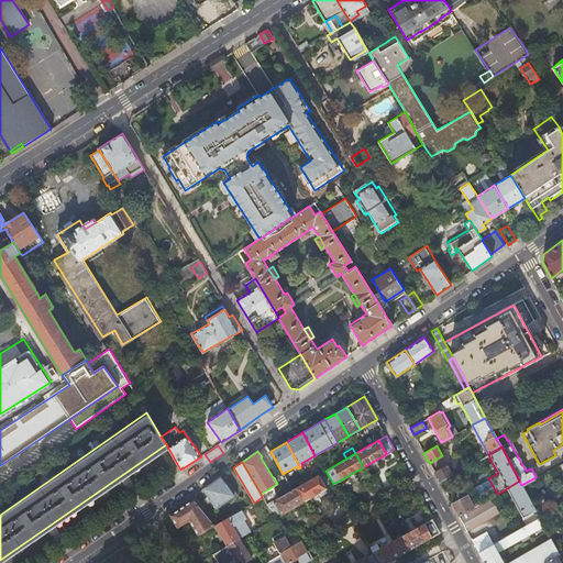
[(434,473),(440,482),(459,472),(456,468),(451,472),(448,465),(434,473)]
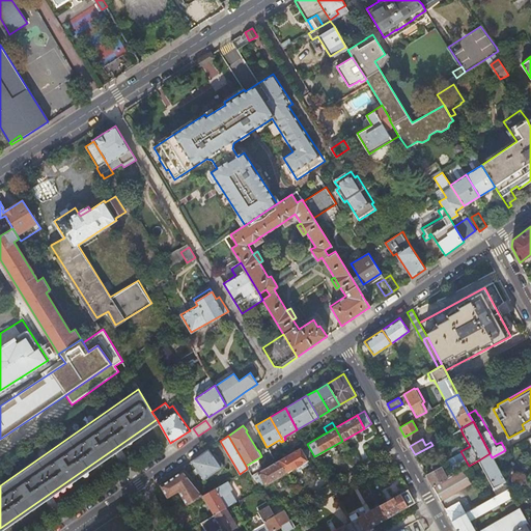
[(308,460),(314,456),(307,444),(306,445),(301,448),(308,460)]
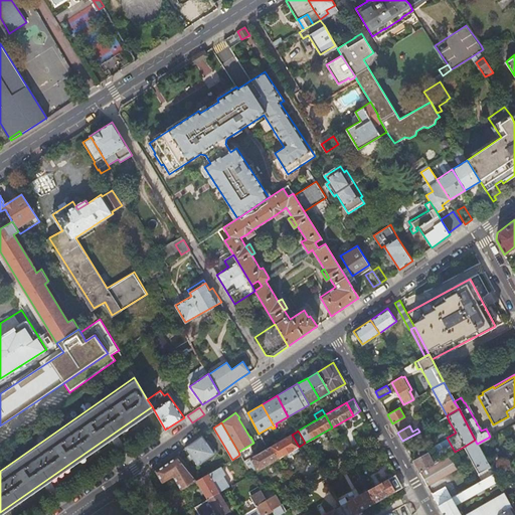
[(271,447),(278,459),(299,447),(292,435),(271,447)]
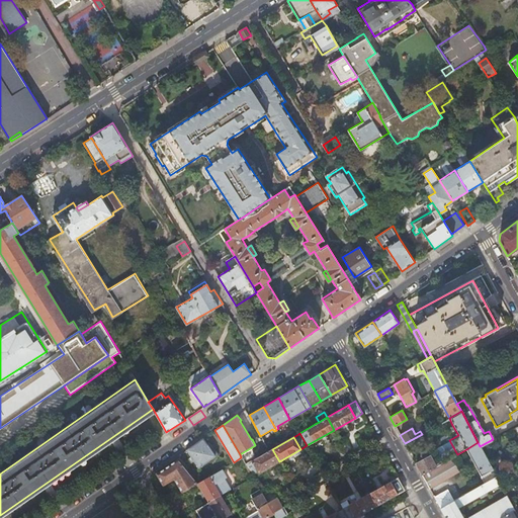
[(203,438),(186,449),(197,466),(218,455),(210,444),(208,446),(203,438)]
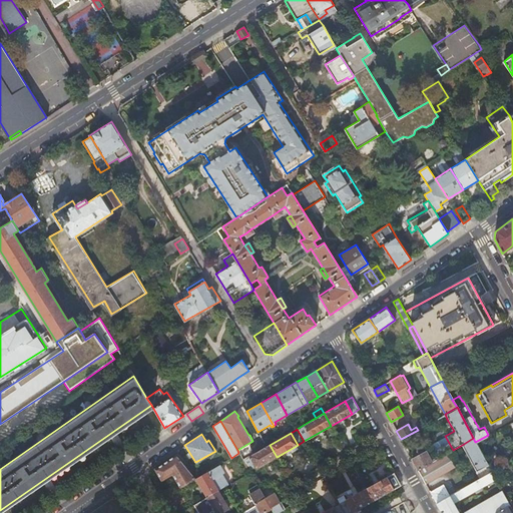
[(429,445),(437,459),(451,451),(443,437),(429,445)]
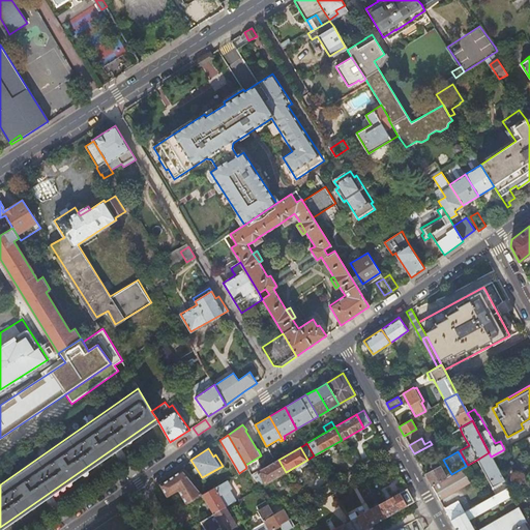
[(489,452),(477,460),(492,487),(504,480),(499,472),(491,457),(489,452)]
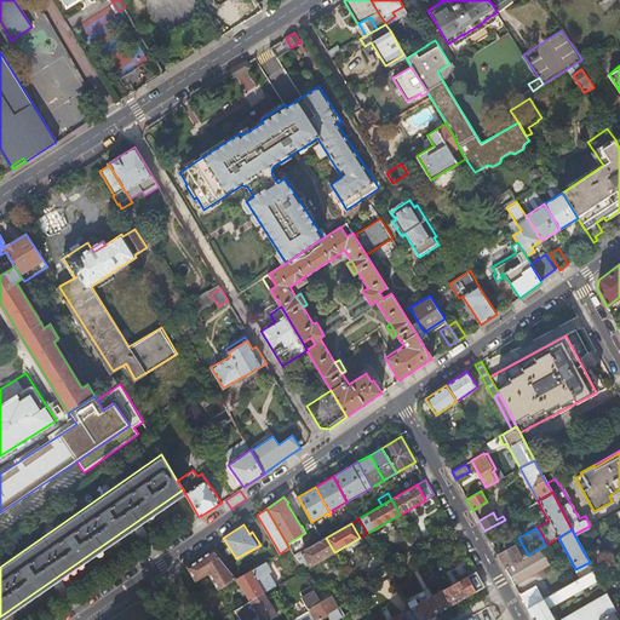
[(310,567),(334,552),(326,538),(302,552),(310,567)]
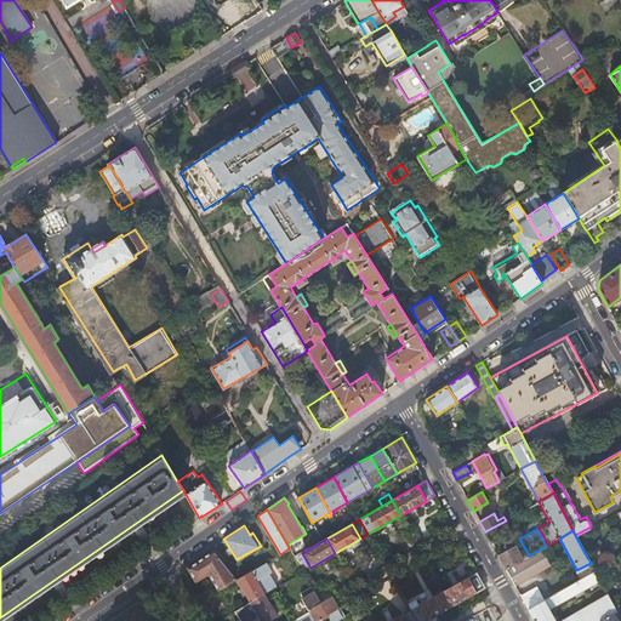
[(506,569),(528,557),(523,546),(508,553),(507,551),(499,556),(506,569)]
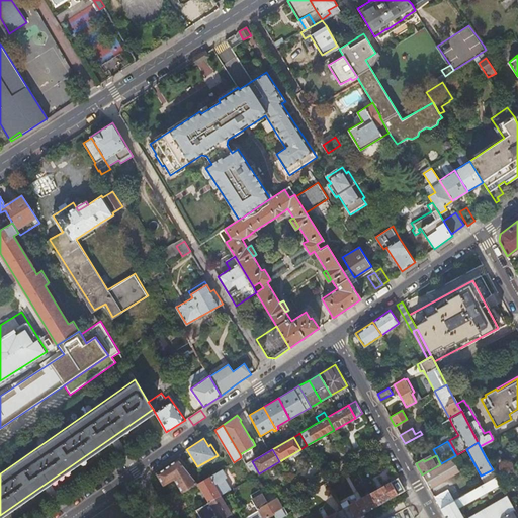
[(441,463),(440,464),(422,475),(429,489),(458,471),(453,462),(457,459),(455,455),(441,463)]
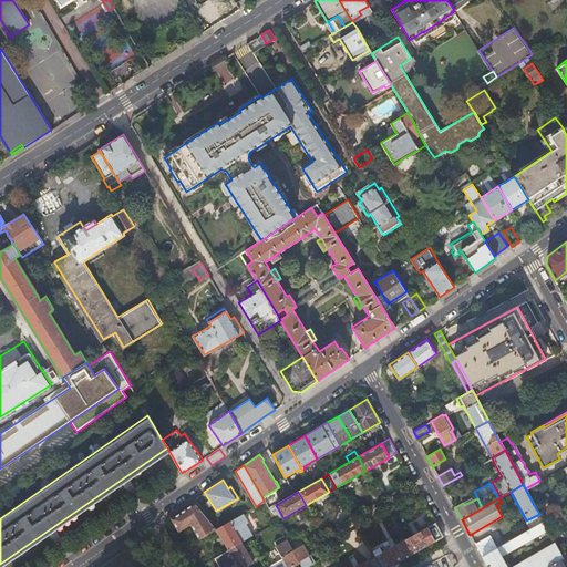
[(199,538),(216,529),(196,502),(172,518),(178,531),(191,524),(199,538)]
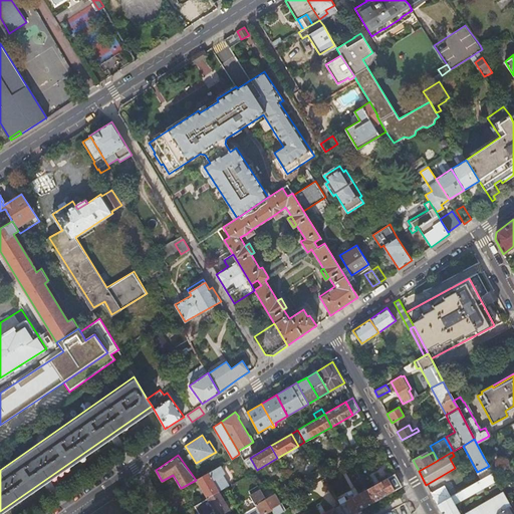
[(250,474),(257,470),(250,458),(243,461),(250,473),(250,474)]
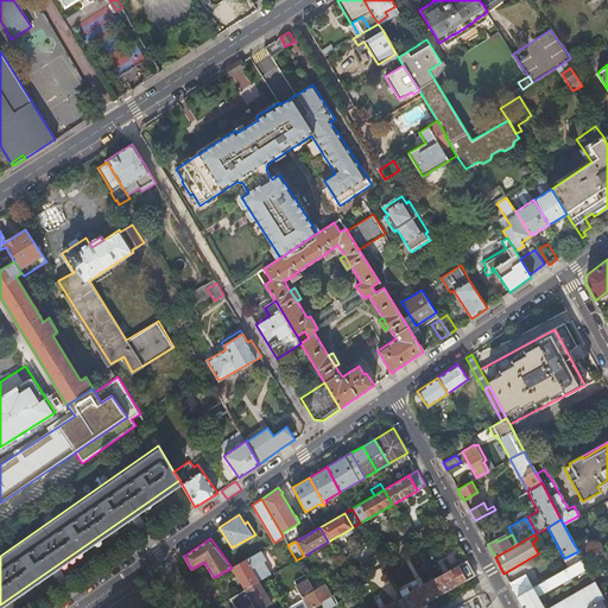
[(578,551),(564,558),(568,565),(582,558),(578,551)]
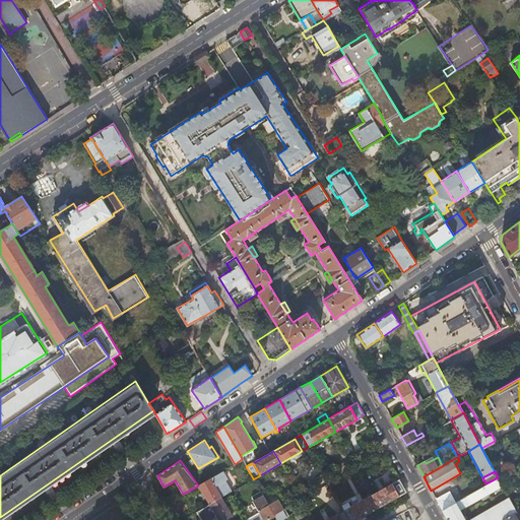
[(209,504),(221,497),(210,478),(198,485),(209,504)]
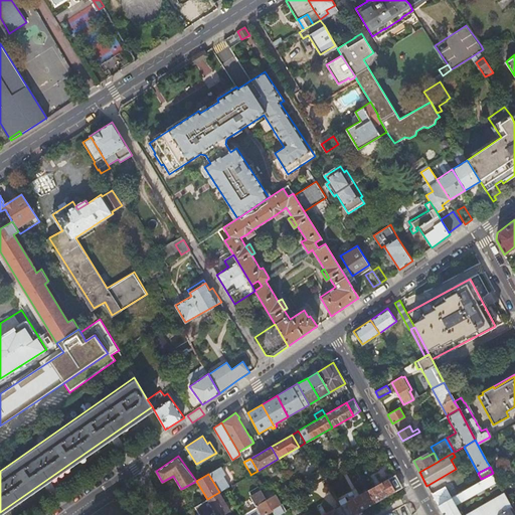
[(402,487),(395,474),(367,490),(374,502),(402,487)]
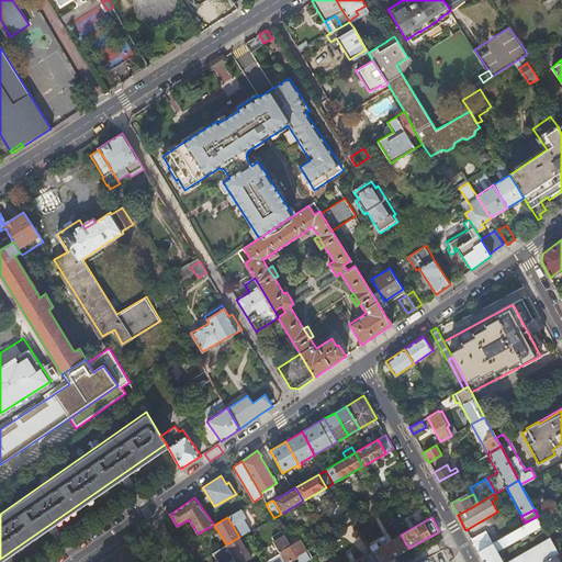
[(520,537),(515,529),(504,536),(508,544),(520,537)]
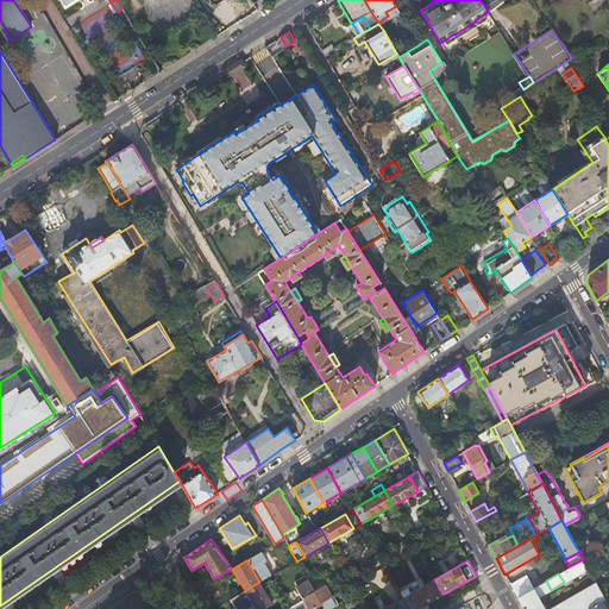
[(563,598),(597,583),(592,573),(546,596),(551,606),(556,603),(552,596),(559,592),(563,598)]
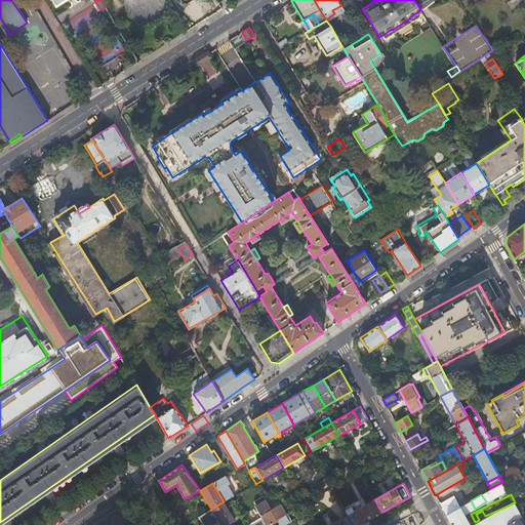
[(453,495),(440,503),(446,515),(459,507),(453,495)]
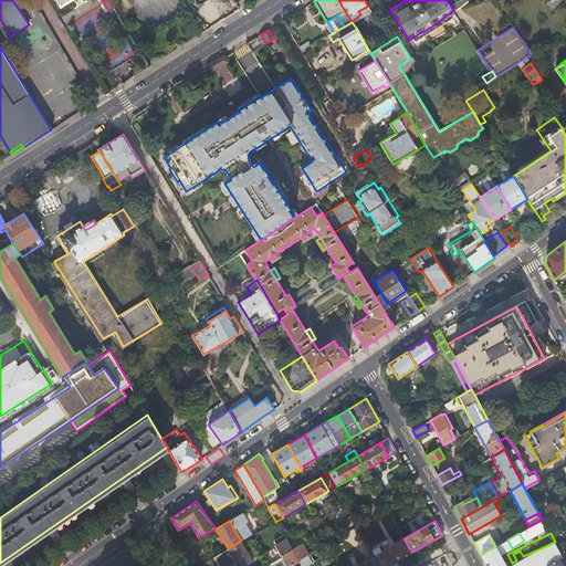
[(308,554),(303,544),(292,551),(287,543),(283,535),(274,540),(276,544),(275,545),(286,565),(291,565),(299,562),(297,561),(308,554)]
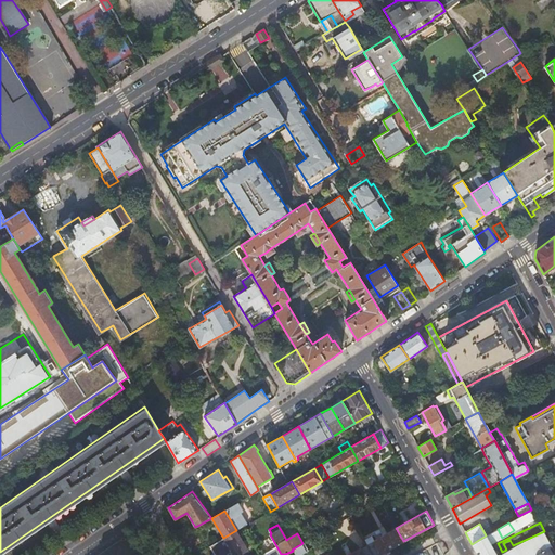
[(297,533),(299,532),(295,525),(282,532),(286,540),(297,533)]
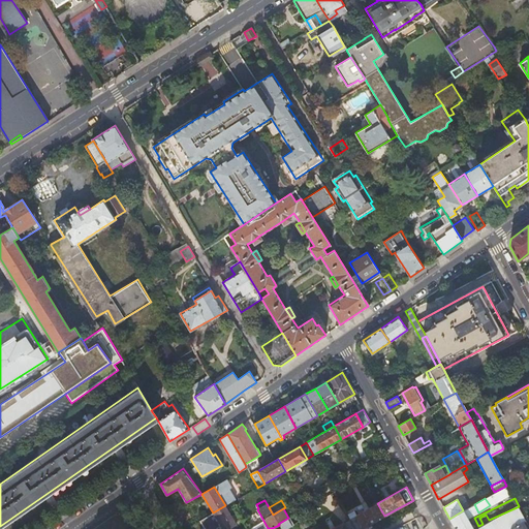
[(384,516),(377,503),(355,516),(363,528),(384,516)]
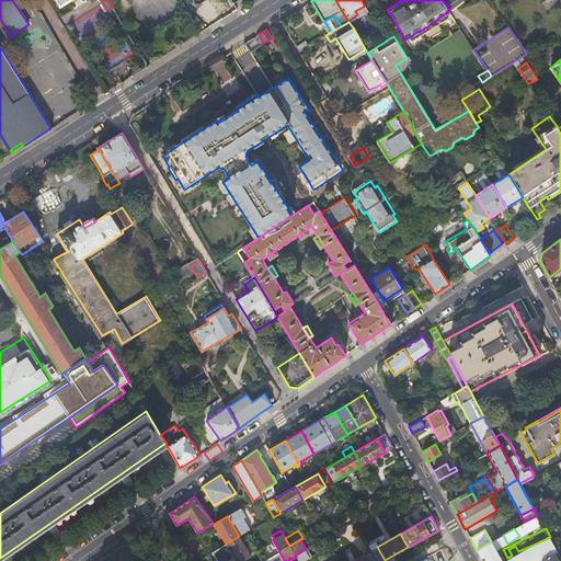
[(491,541),(477,550),(482,560),(539,560),(557,551),(554,549),(550,540),(512,560),(500,560),(494,551),(507,544),(503,535),(491,541)]
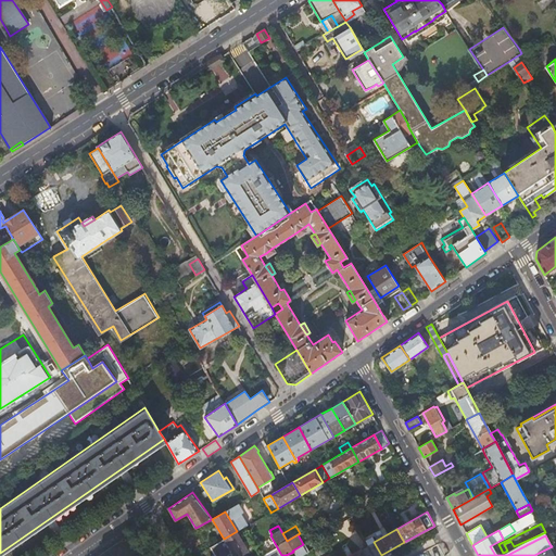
[(240,555),(248,552),(237,531),(224,539),(210,547),(214,555),(240,555)]
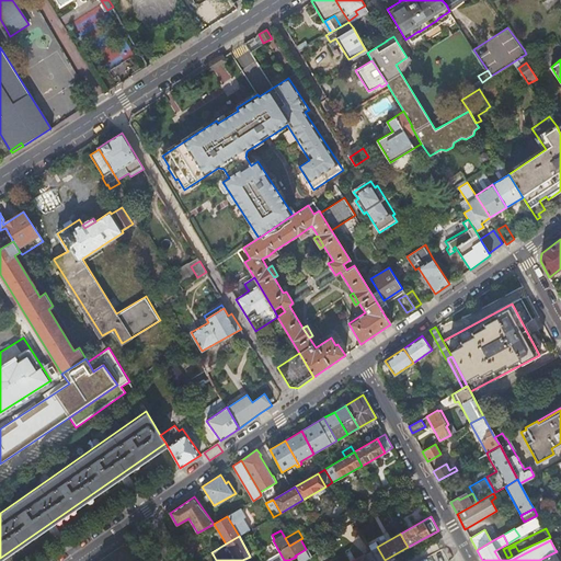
[(140,560),(146,559),(140,549),(132,548),(123,547),(101,560),(140,560)]
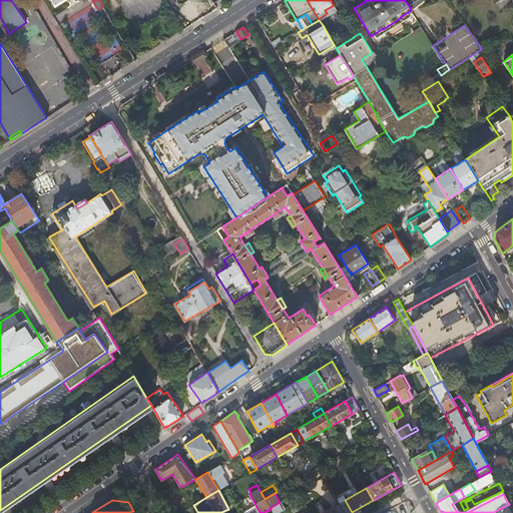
[(344,512),(350,512),(352,512),(345,500),(339,503),(344,512)]
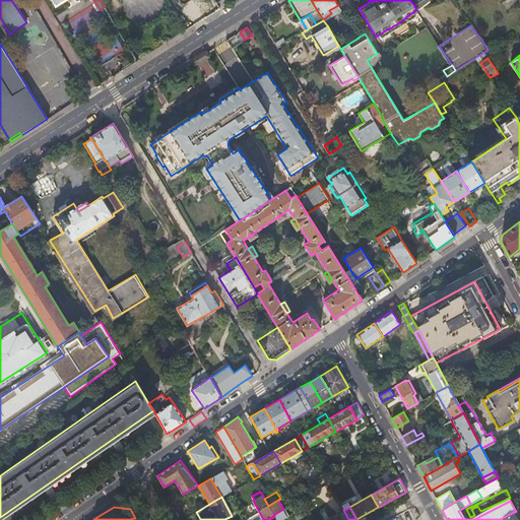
[(284,508),(283,509),(273,515),(274,516),(276,519),(280,519),(288,515),(284,508)]
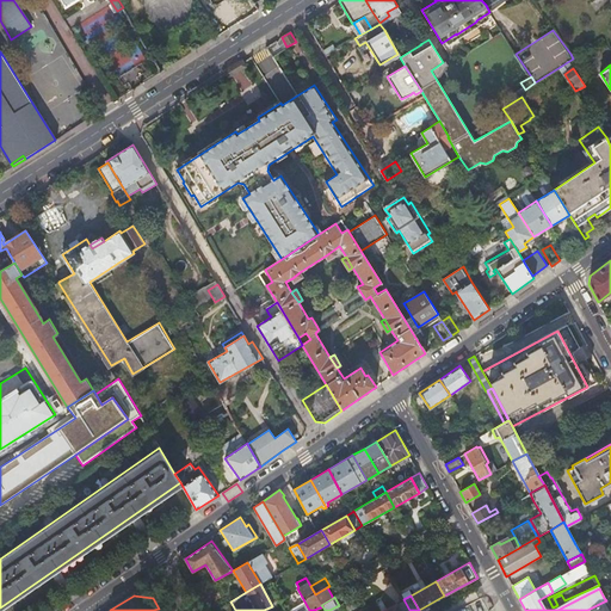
[(396,603),(401,610),(409,610),(403,599),(396,603)]
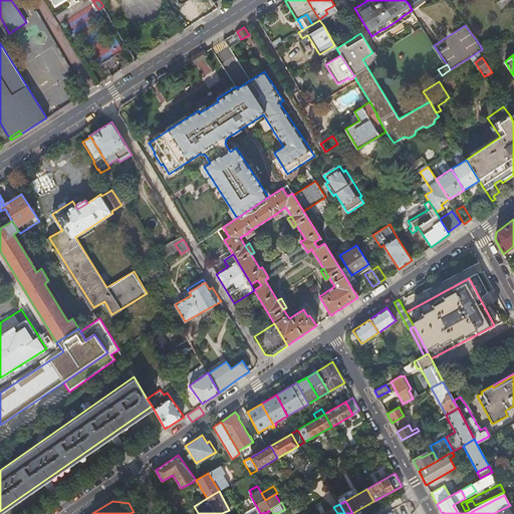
[(513,513),(510,505),(494,513),(513,513)]
